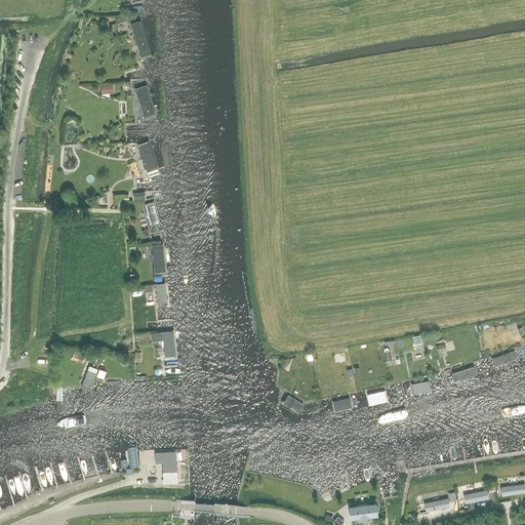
[(131,26),(143,59),(152,56),(140,23),(131,26)]
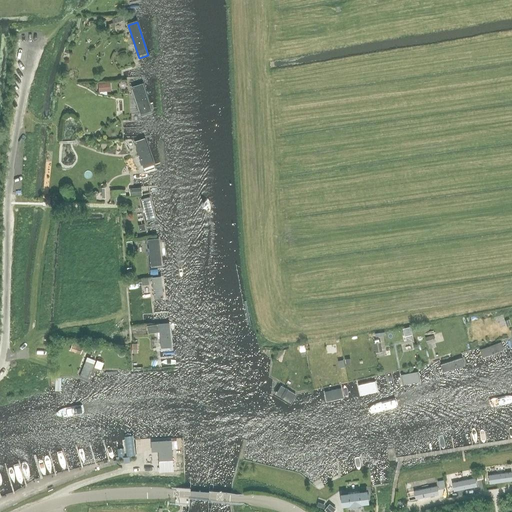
[(111,92),(110,83),(98,84),(95,85),(95,90),(99,90),(99,92),(111,92)]
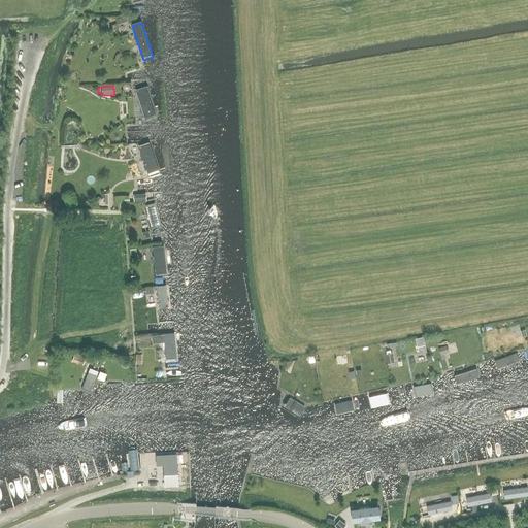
[(158,118),(146,88),(135,92),(145,122),(158,118)]
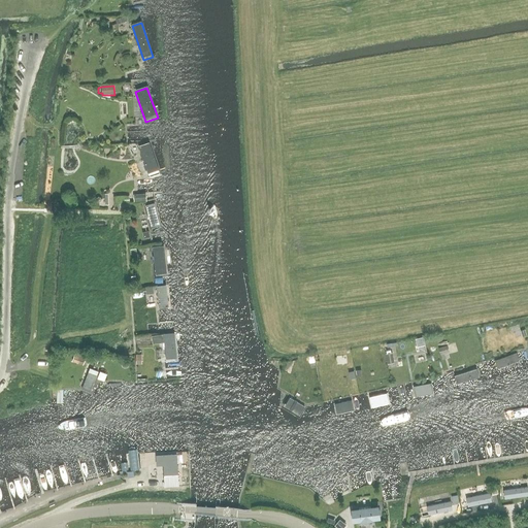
[(150,143),(138,147),(150,179),(161,176),(150,143)]
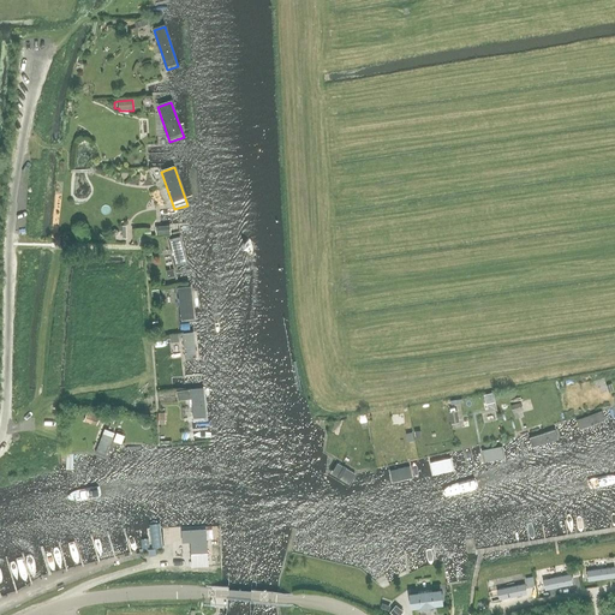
[(156,236),(171,234),(169,225),(155,226),(156,236)]
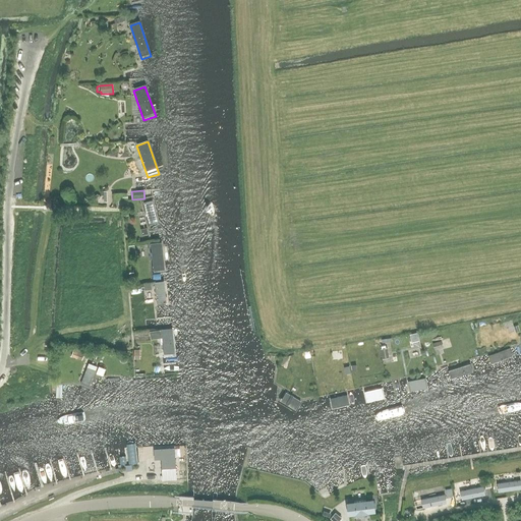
[(153,203),(143,205),(150,225),(158,223),(153,203)]
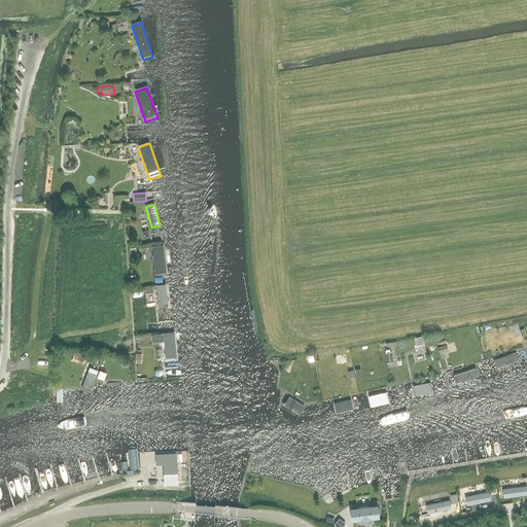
[(153,248),(155,277),(167,276),(165,247),(153,248)]
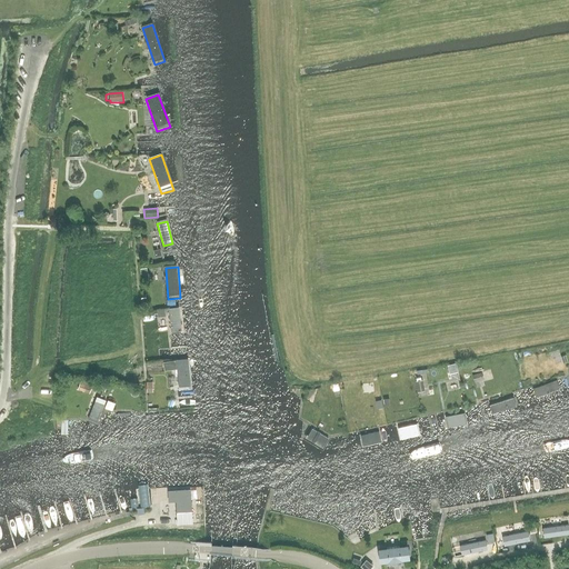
[(169,310),(171,335),(182,333),(180,309),(169,310)]
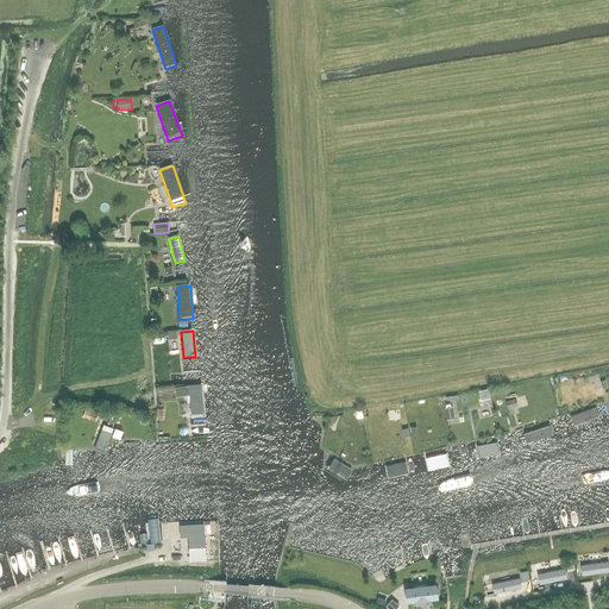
[(193,418),(205,418),(202,385),(190,387),(193,418)]
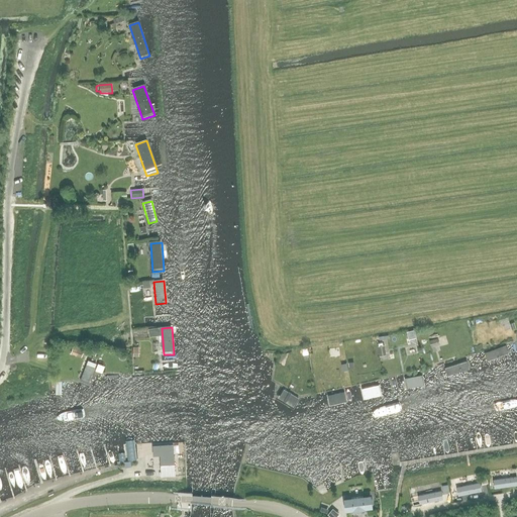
[(159,336),(158,329),(149,330),(150,337),(159,336)]
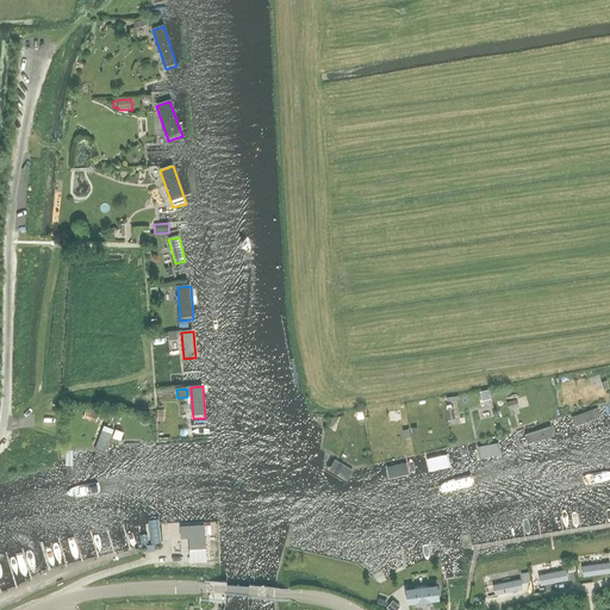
[(596,409),(571,418),(574,429),(601,419),(596,409)]
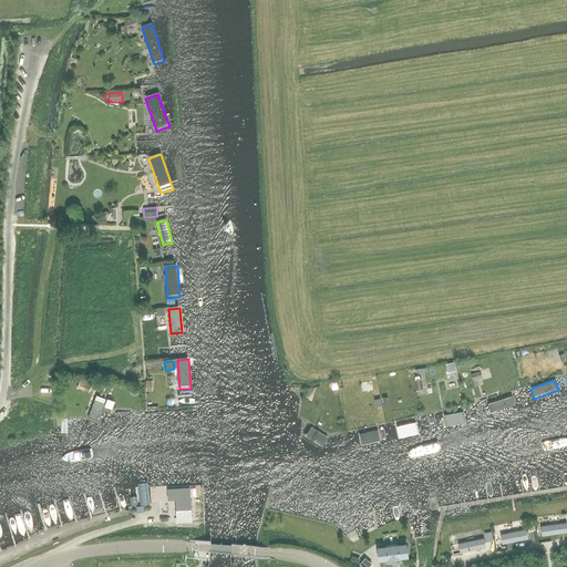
[(89,392),(92,384),(80,381),(78,388),(89,392)]
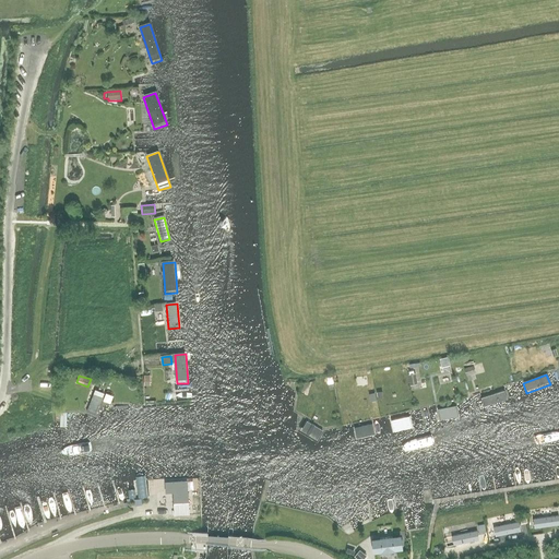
[(96,418),(105,394),(94,391),(85,414),(96,418)]
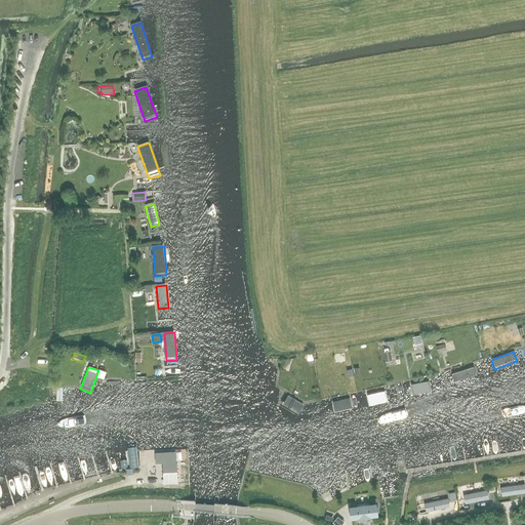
[(473,368),(451,376),(454,384),(476,376),(473,368)]
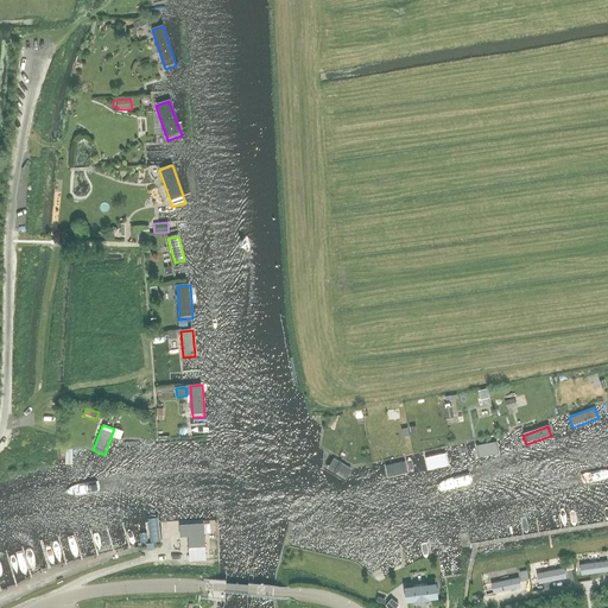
[(496,442),(475,445),(477,458),(499,454),(496,442)]
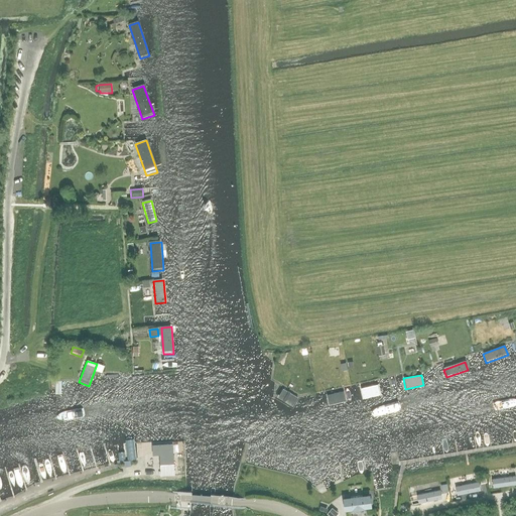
[(379,384),(360,388),(362,399),(381,396),(379,384)]
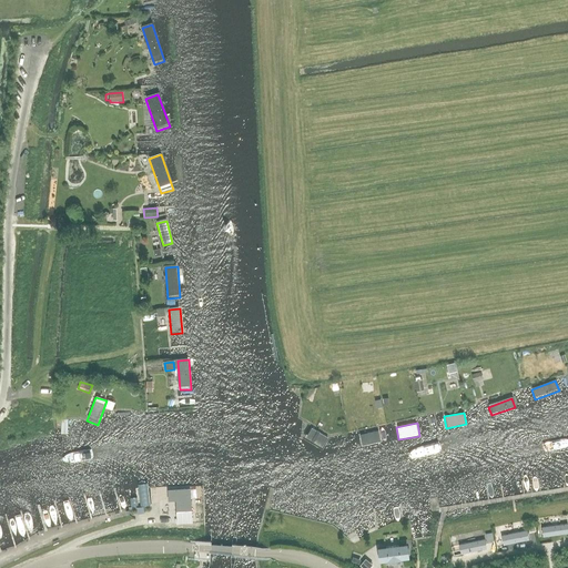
[(330,438),(308,427),(302,439),(323,450),(330,438)]
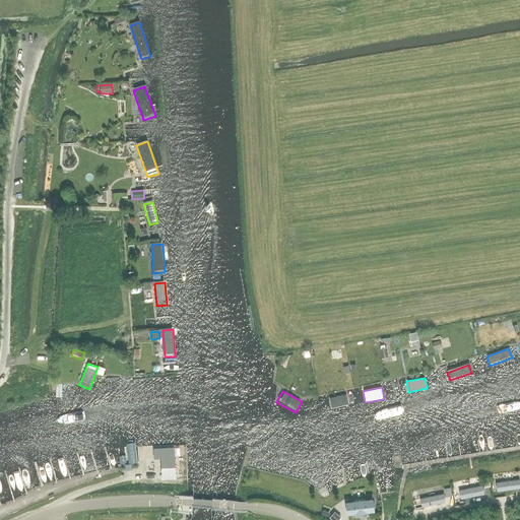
[(348,393),(328,398),(330,409),(351,404),(348,393)]
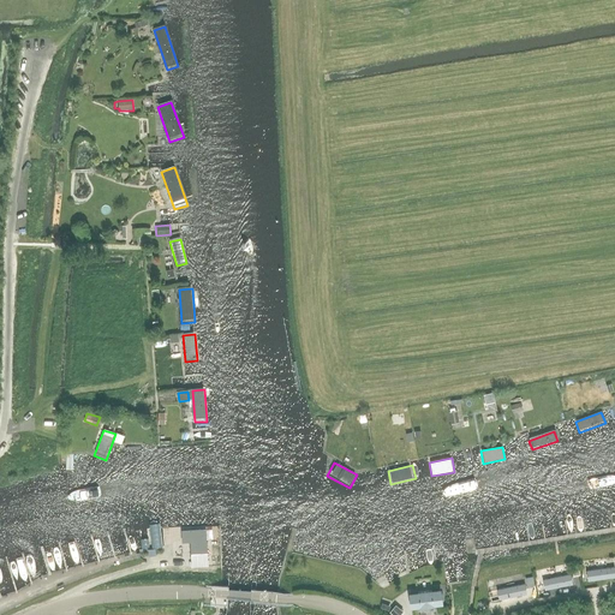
[(183,542),(190,542),(192,566),(208,566),(207,541),(206,531),(181,532),(181,537),(183,542)]
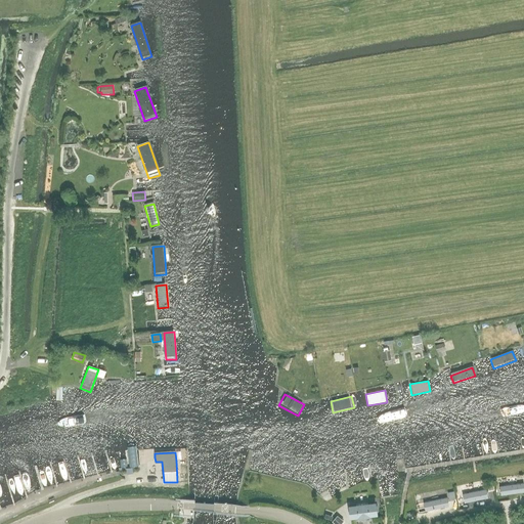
[(523,479),(500,484),(503,493),(523,489),(523,479)]
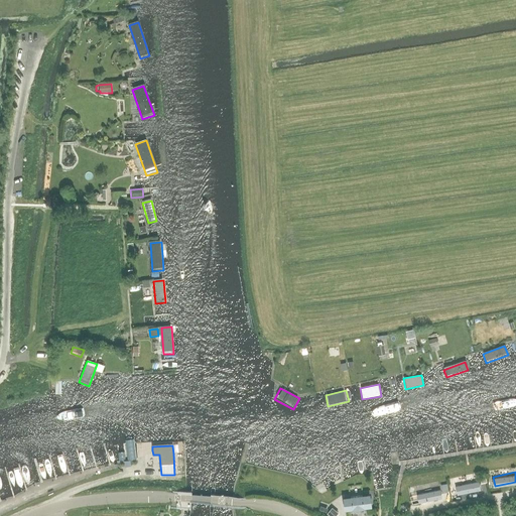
[(458,494),(482,490),(480,480),(456,484),(458,494)]
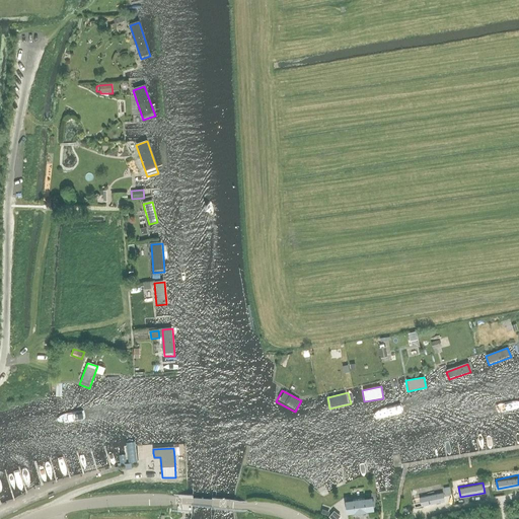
[(443,490),(421,496),(423,505),(446,500),(443,490)]
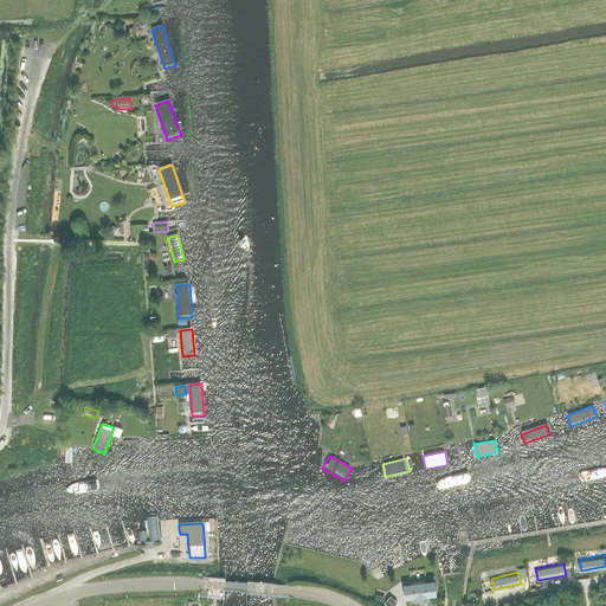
[(404,585),(405,599),(436,595),(433,581),(404,585)]
